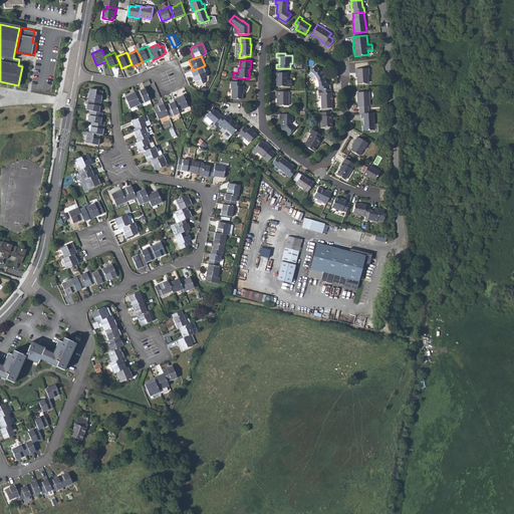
[(193,70),(191,71),(192,75),(194,74),(196,80),(198,80),(200,84),(203,83),(205,80),(204,78),(207,76),(203,66),(193,70)]
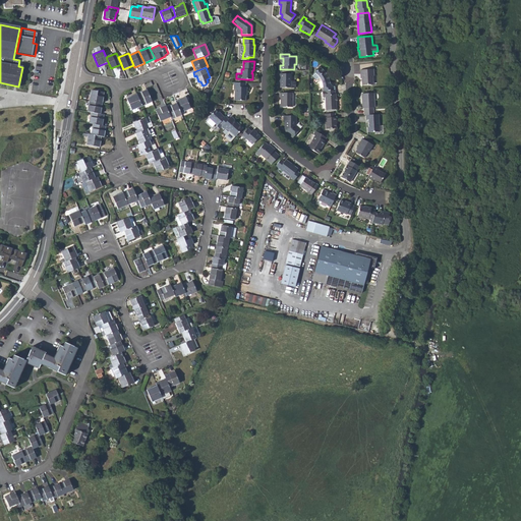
[(322,78),(322,79),(323,81),(324,84),(324,87),(324,88),(323,88),(324,91),(336,90),(336,85),(335,87),(334,85),(333,85),(332,84),(331,83),(331,81),(330,77),(329,75),(329,74),(328,73),(327,72),(326,70),(324,68),(324,67),(323,67),(319,70),(319,69),(317,69),(316,69),(316,70),(315,70),(315,71),(316,71),(316,72),(317,72),(319,73),(319,74),(320,76),(321,77),(322,78)]
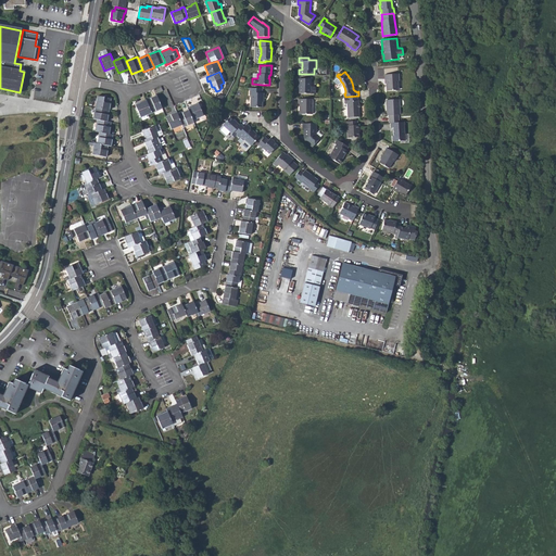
[(386,78),(387,90),(399,89),(397,79),(399,79),(397,73),(383,74),(384,79),(386,78)]
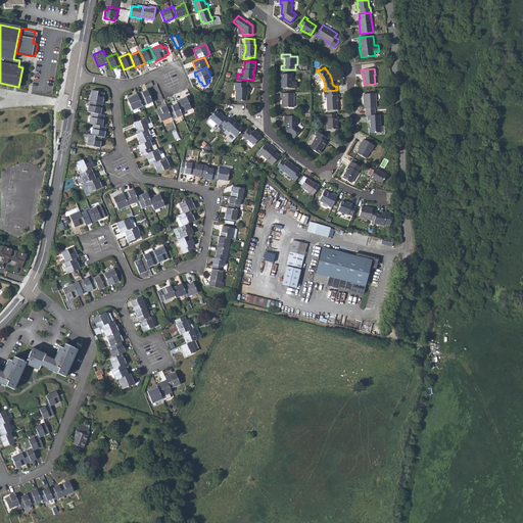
[(280,74),(280,79),(281,79),(281,83),(281,88),(297,88),(297,83),(295,82),(292,82),(292,75),(280,74)]
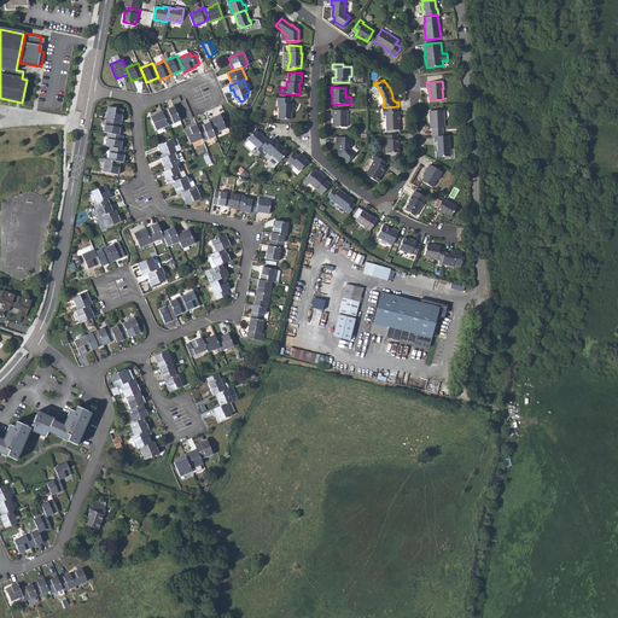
[(291,104),(291,98),(278,98),(278,106),(279,106),(278,118),(291,120),(292,109),(292,104),(291,104)]
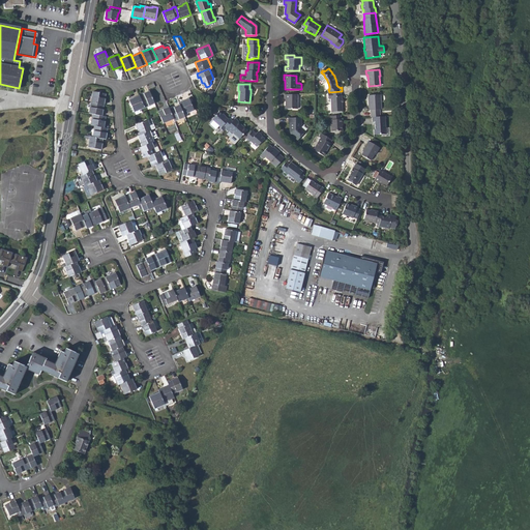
[(93,91),(91,102),(104,105),(106,94),(93,91)]
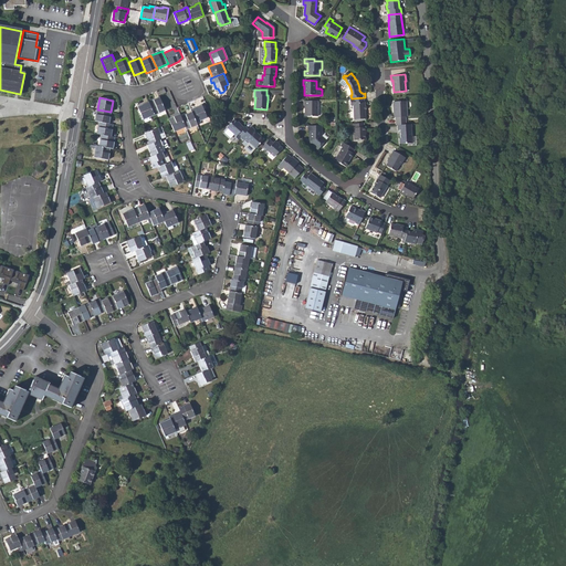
[(159,97),(149,102),(154,115),(165,111),(159,97)]
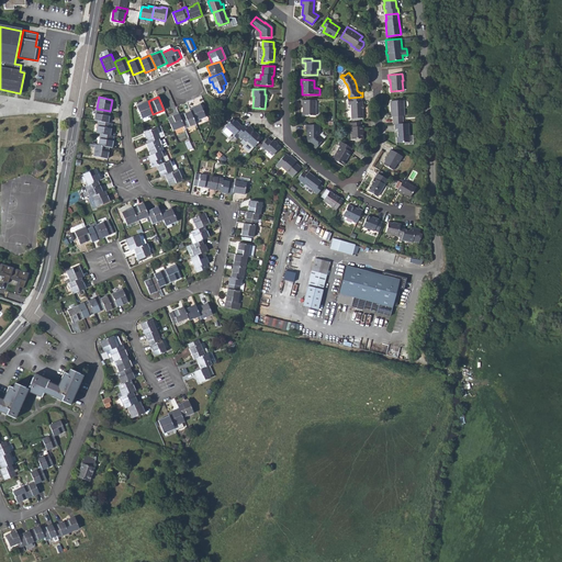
[(351,104),(352,117),(364,117),(363,101),(362,101),(362,97),(349,98),(349,104),(351,104)]
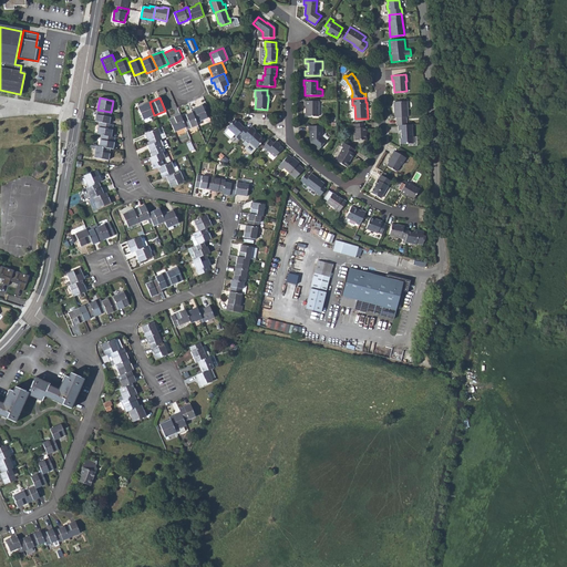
[(305,105),(306,105),(307,105),(307,109),(306,109),(306,116),(318,116),(318,101),(305,101),(305,105)]
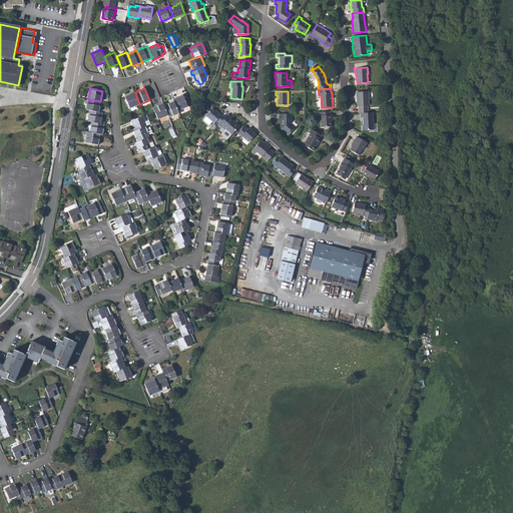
[(359,113),(360,113),(368,112),(367,105),(369,105),(368,91),(356,92),(357,106),(359,105),(359,113)]
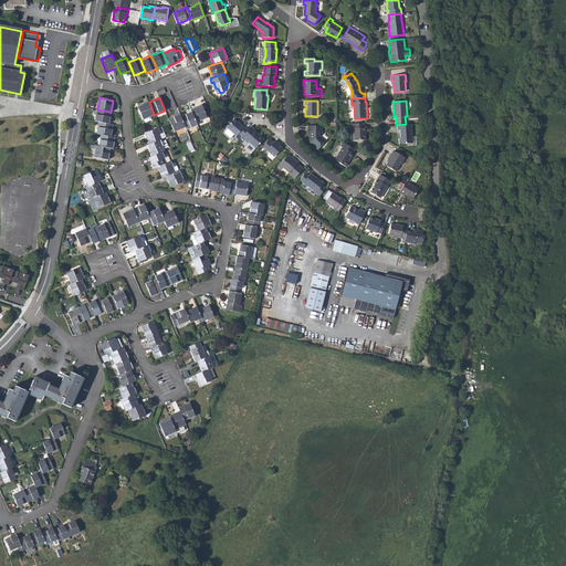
[(143,119),(154,115),(149,102),(137,106),(143,119)]
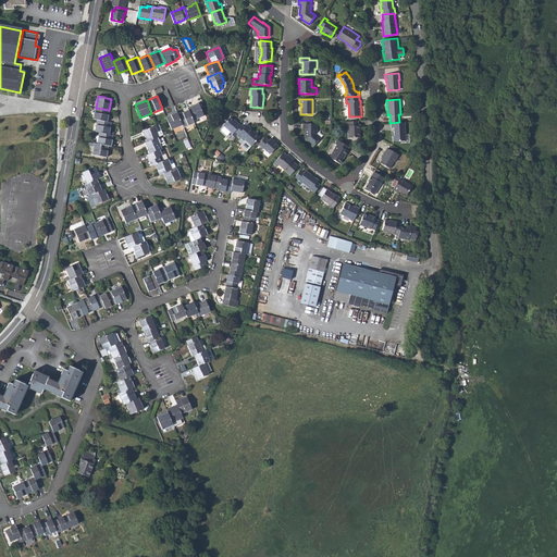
[(188,108),(189,110),(194,121),(205,116),(198,103),(188,108)]
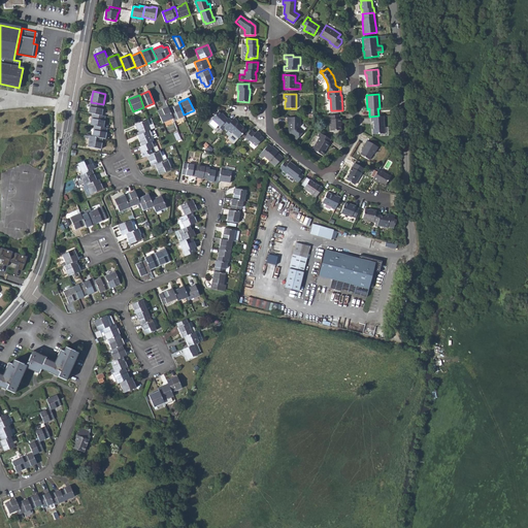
[(101,116),(103,104),(91,102),(89,113),(92,113),(101,116)]
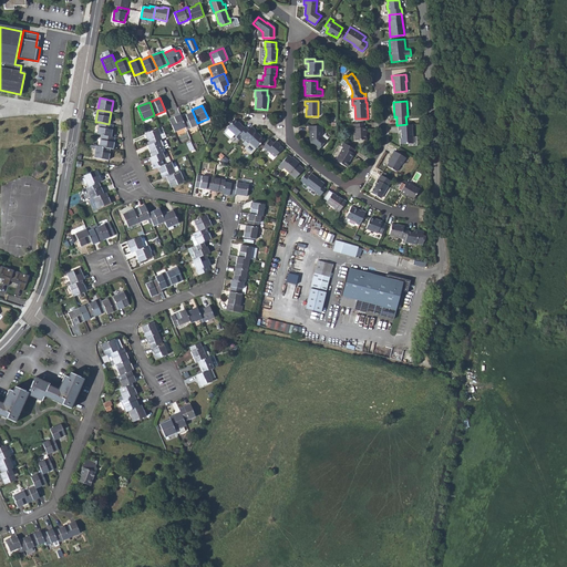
[(193,112),(182,116),(186,127),(187,130),(198,125),(197,123),(193,112)]
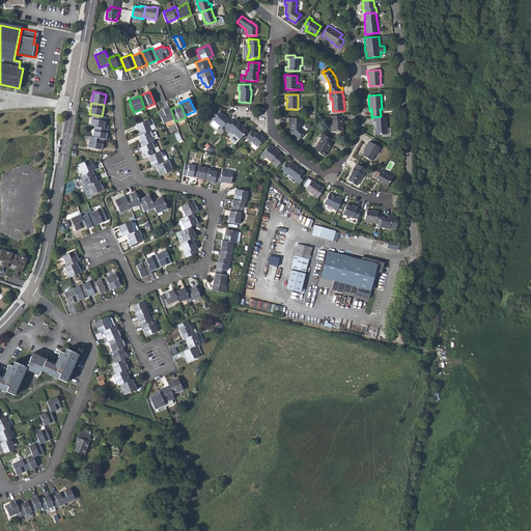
[(163,123),(174,119),(170,109),(169,107),(158,112),(160,115),(163,123)]
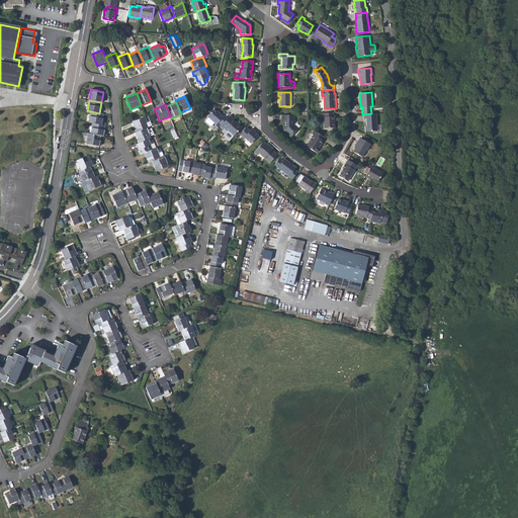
[(207,116),(217,124),(219,123),(221,125),(228,119),(229,117),(226,115),(225,116),(222,114),(221,115),(218,112),(214,109),(207,116)]
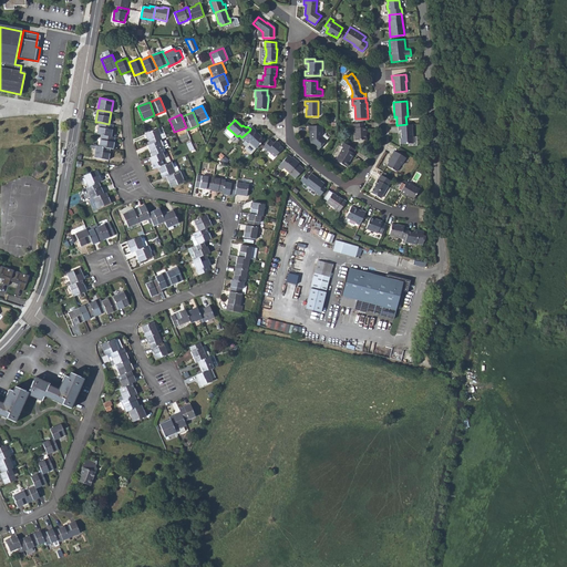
[(96,134),(101,135),(111,136),(113,124),(109,124),(99,122),(96,134)]
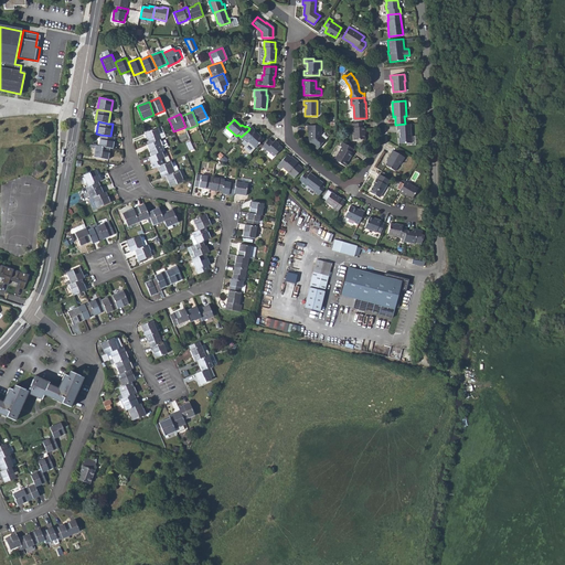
[(364,127),(364,123),(353,123),(354,139),(365,139),(365,127),(364,127)]
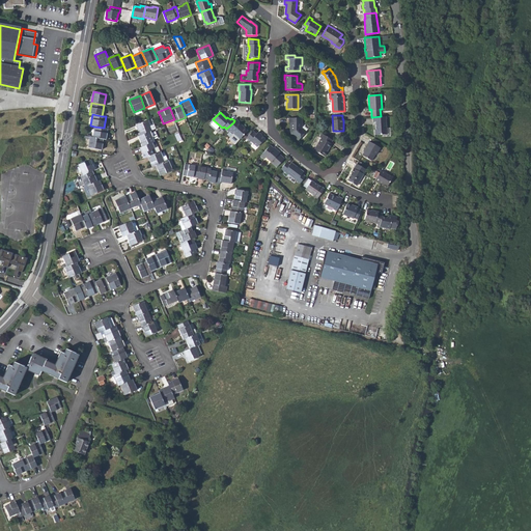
[(374,134),(382,134),(386,134),(386,128),(386,116),(381,116),(372,117),(373,120),(375,120),(375,124),(375,129),(374,129),(374,134)]
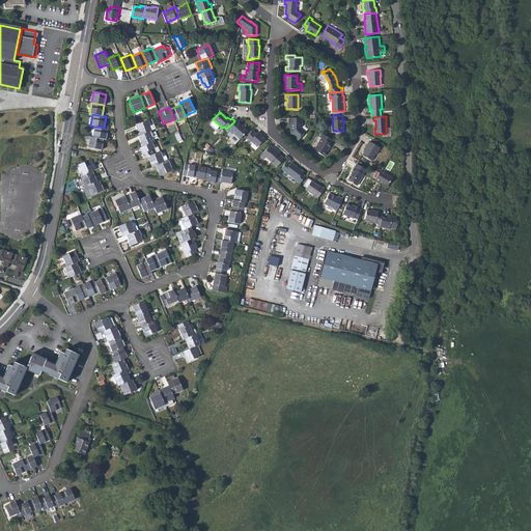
[(302,129),(302,117),(289,117),(289,122),(290,122),(290,131),(290,135),(298,141),(305,132),(302,129)]
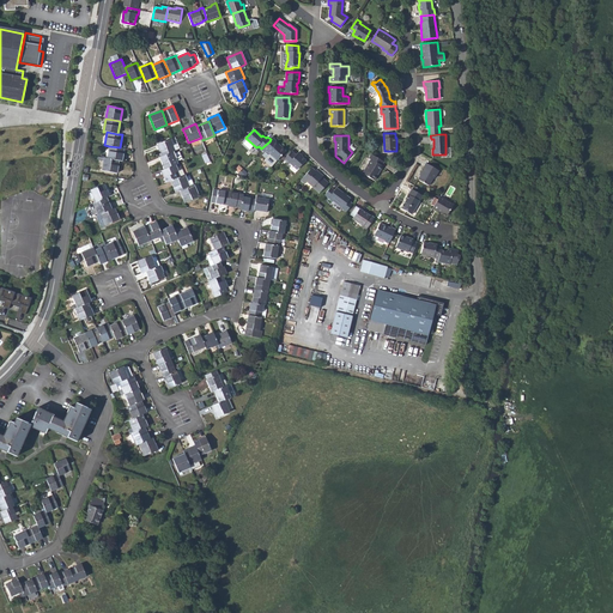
[(157,145),(162,157),(174,152),(176,151),(171,139),(157,145)]
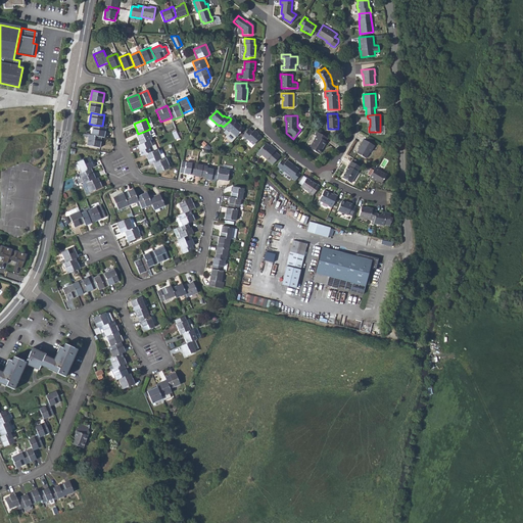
[(243,129),(234,121),(232,123),(230,121),(223,127),(223,128),(225,130),(227,129),(236,137),(243,129)]
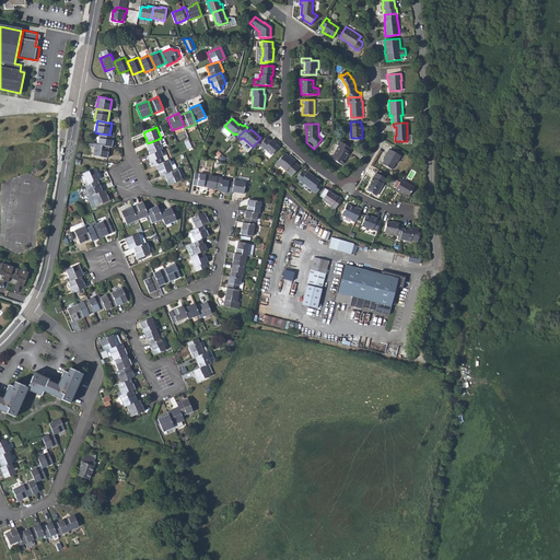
[(100,133),(97,144),(108,147),(112,147),(114,136),(109,135),(100,133)]
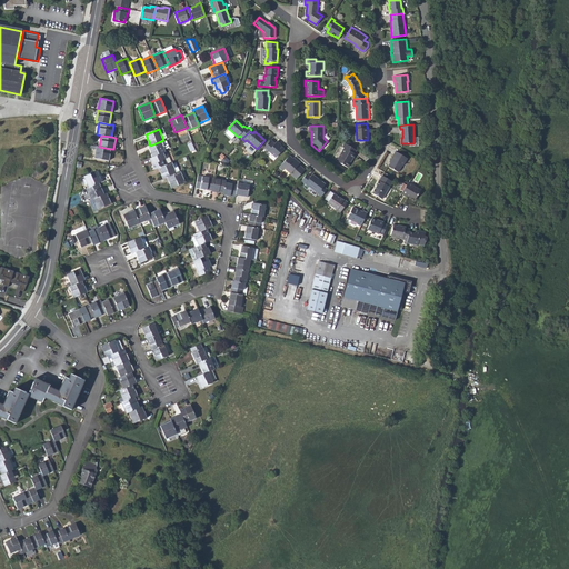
[(409,143),(409,146),(418,146),(418,137),(413,137),(413,143),(409,143)]
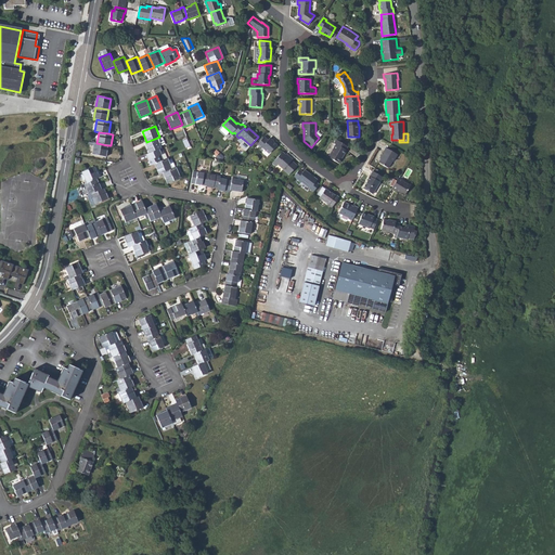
[(270,140),(265,137),(258,144),(262,149),(263,146),(270,153),(278,145),(271,139),(270,140)]
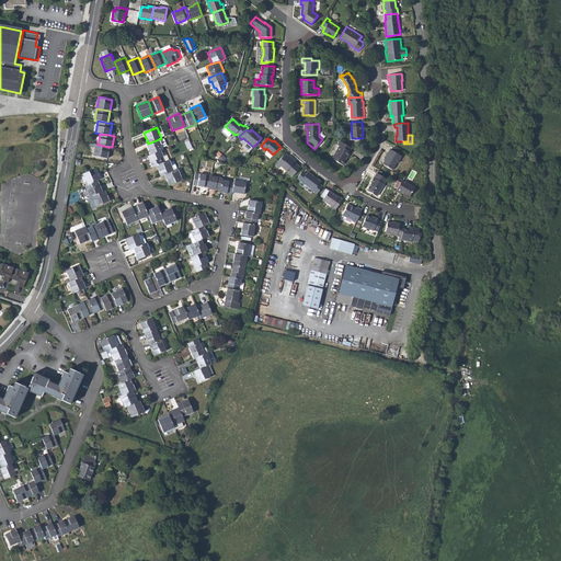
[(146,145),(150,156),(161,150),(163,149),(162,148),(160,141),(159,139),(148,144),(146,145)]
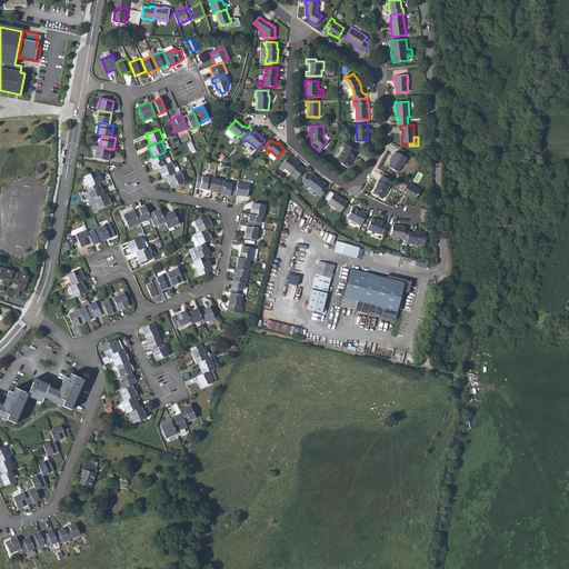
[(336,160),(348,168),(350,163),(349,162),(351,159),(352,159),(356,155),(355,155),(357,150),(345,142),(342,147),(343,148),(336,160)]
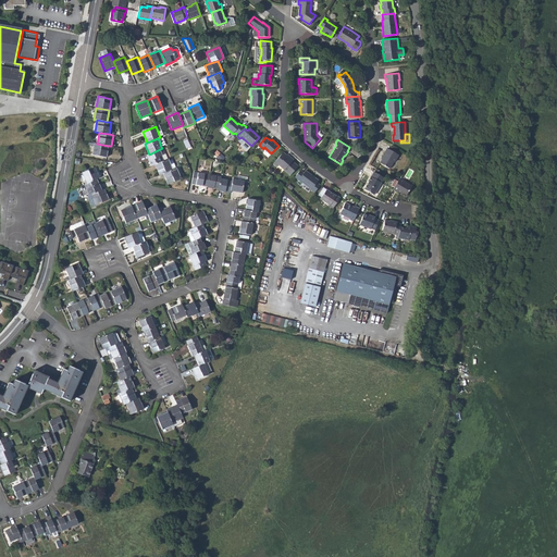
[(106,157),(108,146),(97,144),(95,144),(93,155),(106,157)]
